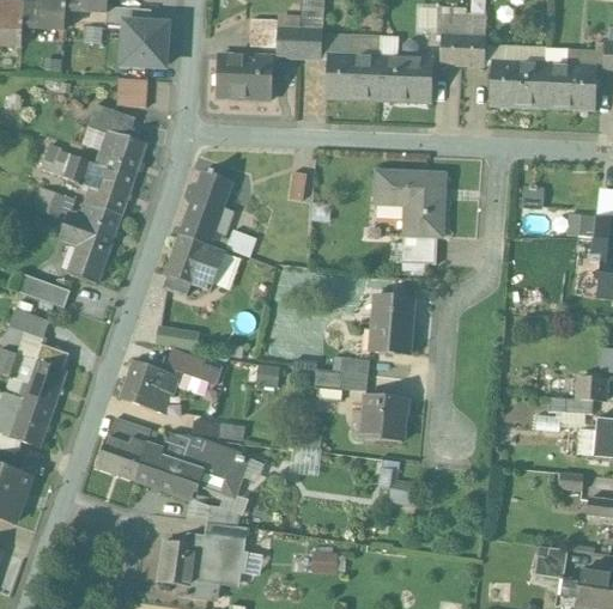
[(26,2),(0,0),(0,43),(23,46),(25,25),(26,2)]
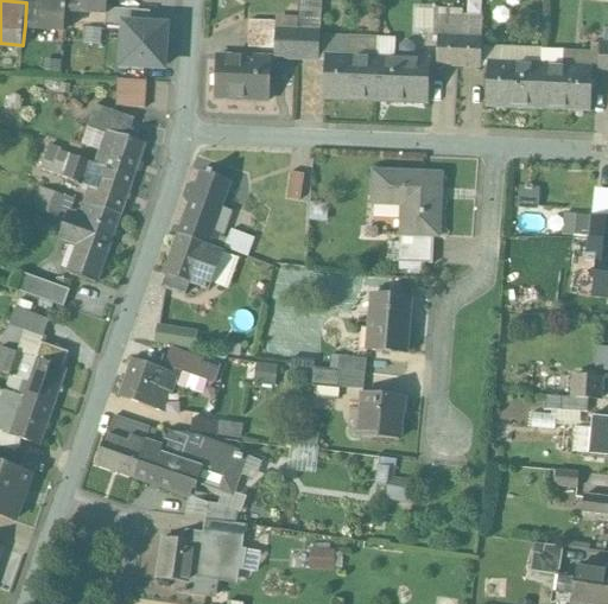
[(40,0),(40,4),(26,2),(25,25),(65,27),(68,6),(68,0),(40,0)]
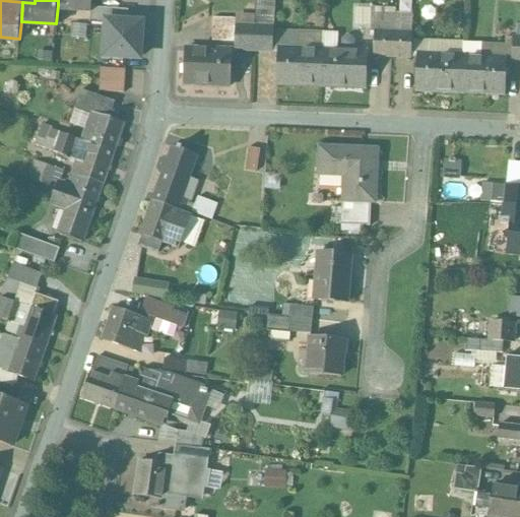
[(58,0),(58,5),(92,8),(92,0),(58,0)]
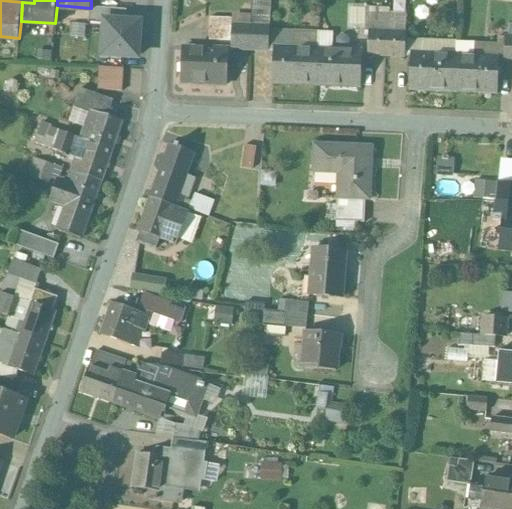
[(365,29),(370,29),(387,30),(388,11),(366,10),(365,29)]
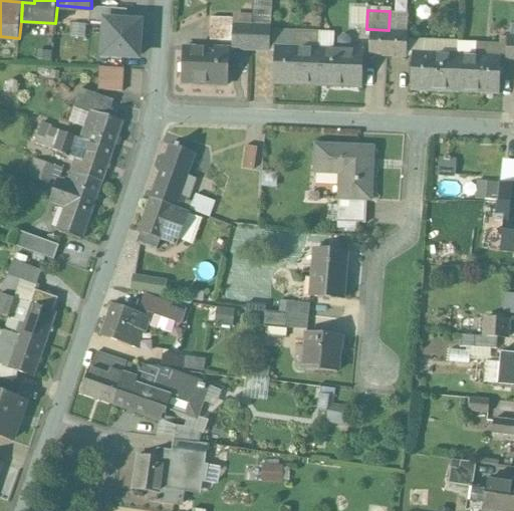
[(389,30),(407,30),(408,12),(390,11),(389,30)]
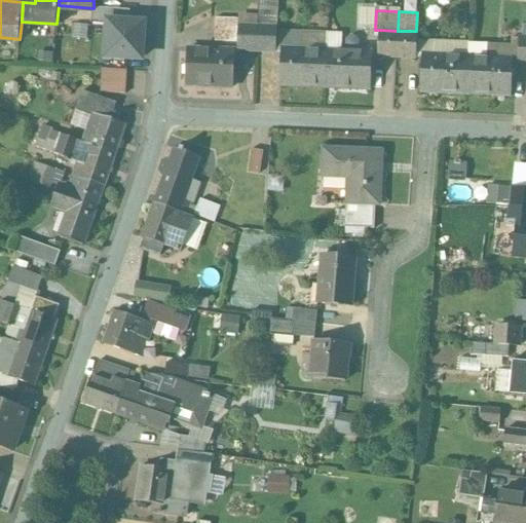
[(139,21),(108,19),(106,54),(142,57),(143,35),(138,35),(139,21)]
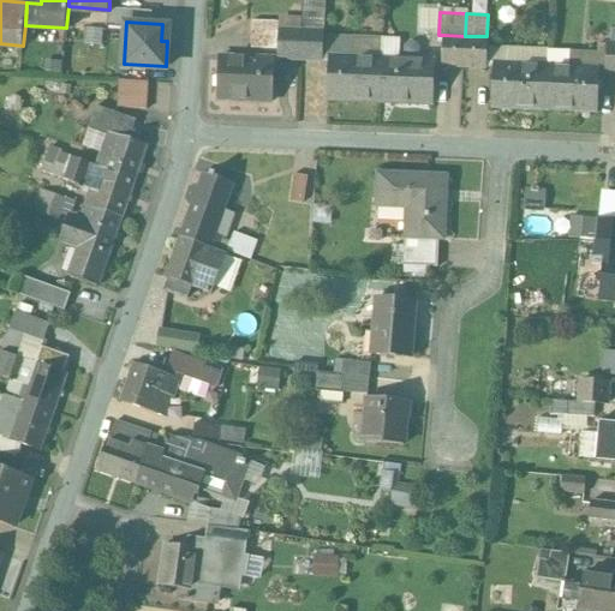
[(299,57),(302,28),(280,28),(279,57),(299,57)]
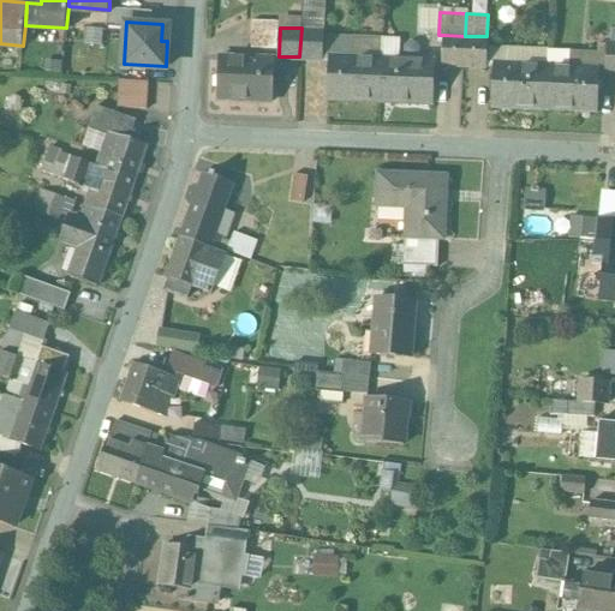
[(322,29),(302,28),(299,57),(321,58),(322,29)]
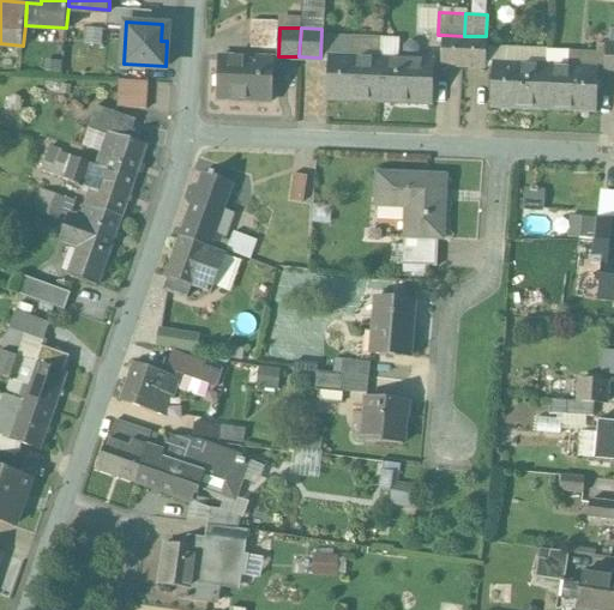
[(463,65),(464,36),(444,35),(443,64),(463,65)]
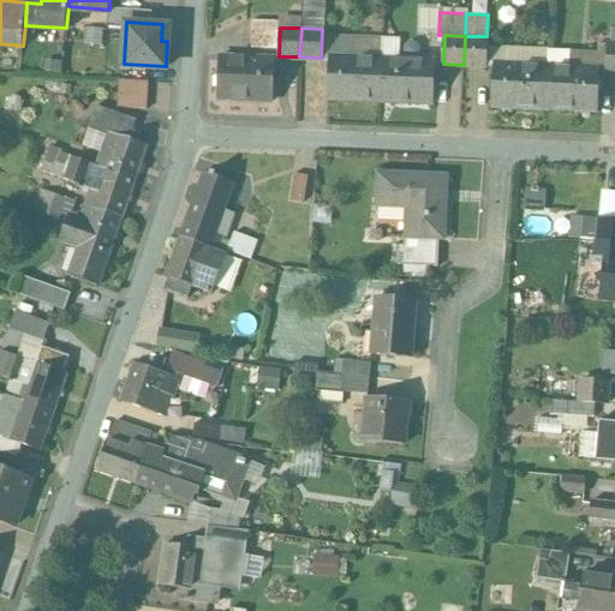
[(465,36),(464,65),(485,65),(487,36),(465,36)]
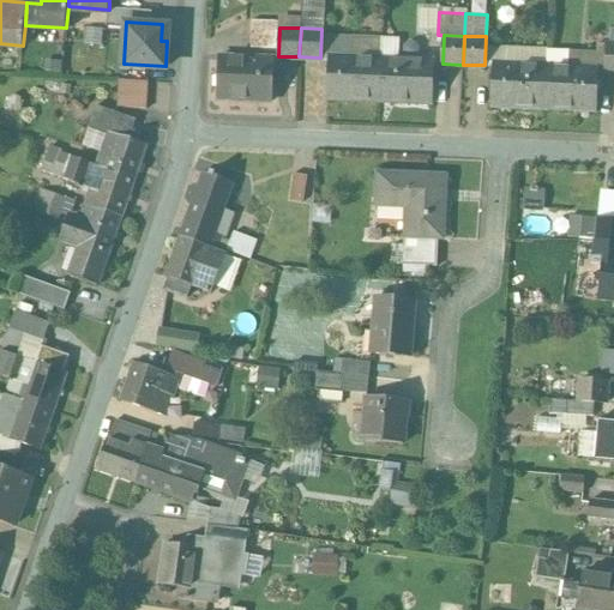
[(272,55),(220,54),(218,97),(271,100),(272,55)]
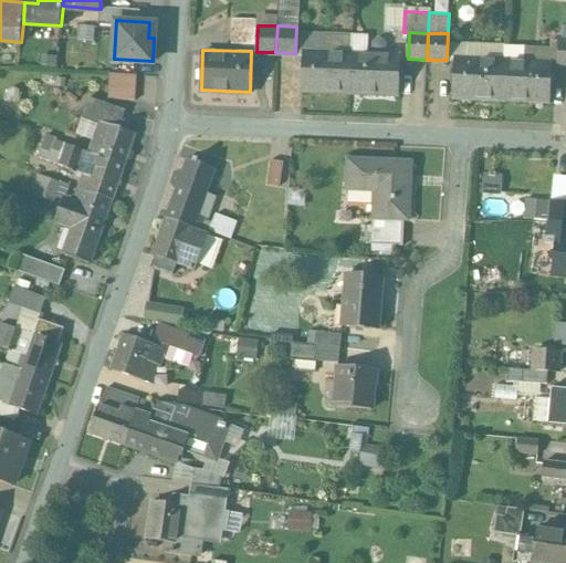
[(352,52),(303,50),(302,90),(349,92),(352,52)]
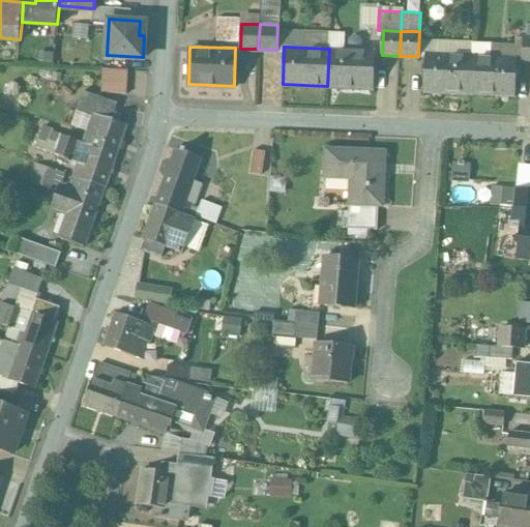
[(375,51),(329,49),(327,86),(373,88),(375,51)]
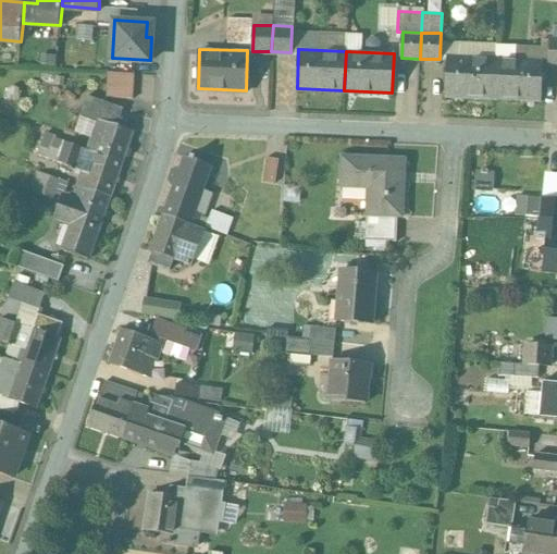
[(495,58),(447,56),(446,95),(493,97),(495,58)]
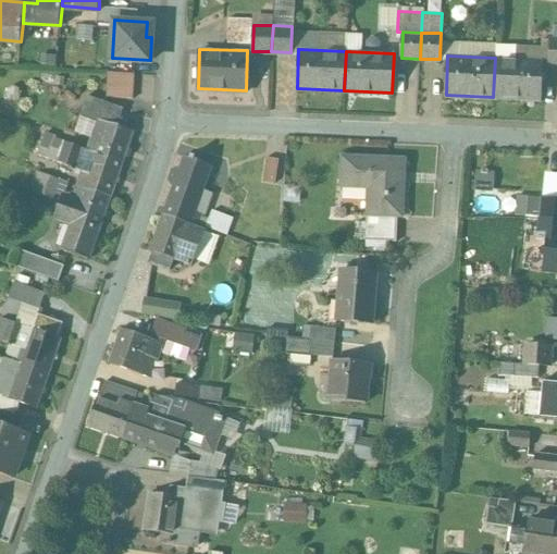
[(542,60),(495,58),(493,97),(541,99),(542,60)]
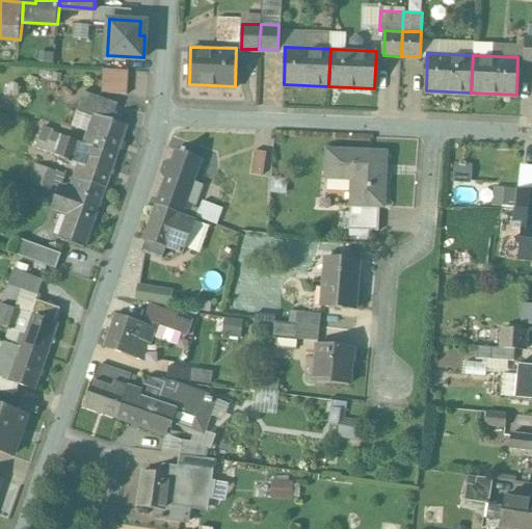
[(129,69),(103,67),(102,90),(127,93),(129,69)]
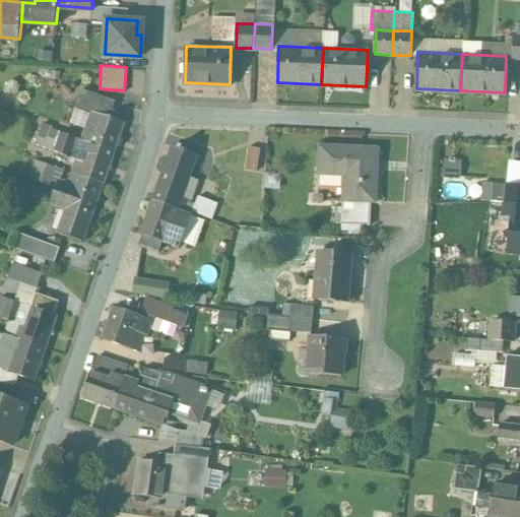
[(115,100),(87,89),(81,107),(95,112),(91,127),(85,125),(81,137),(74,157),(76,157),(71,171),(104,182),(115,149),(115,150),(125,121),(110,115),(115,100)]
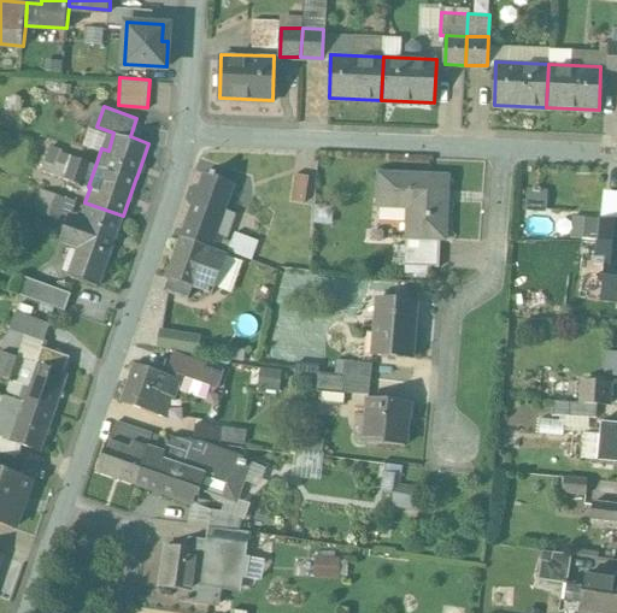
[(97,163),(62,151),(63,148),(51,143),(42,169),(63,177),(78,183),(78,184),(81,186),(81,183),(88,187),(97,163)]
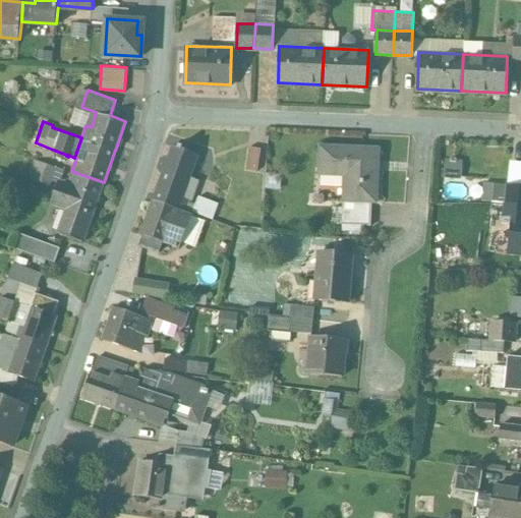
[(198,154),(182,148),(182,145),(179,144),(178,147),(172,145),(153,198),(184,210),(188,197),(192,198),(199,179),(190,176),(198,154)]
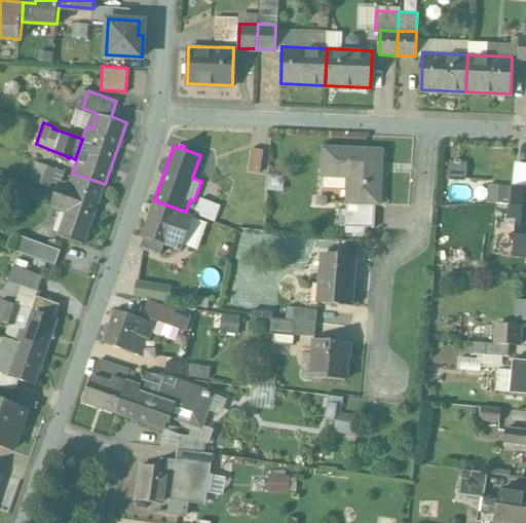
[(263,148),(252,146),(249,169),(260,171),(263,148)]
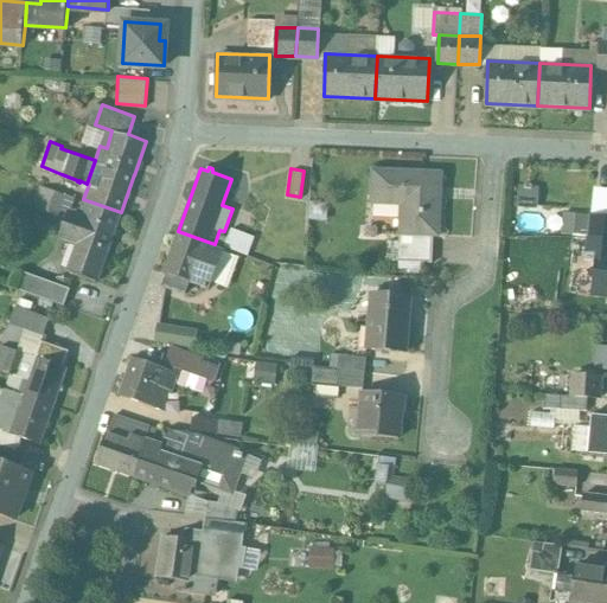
[(441,172),(374,168),(372,200),(402,201),(401,232),(433,233),(439,233),(441,172)]
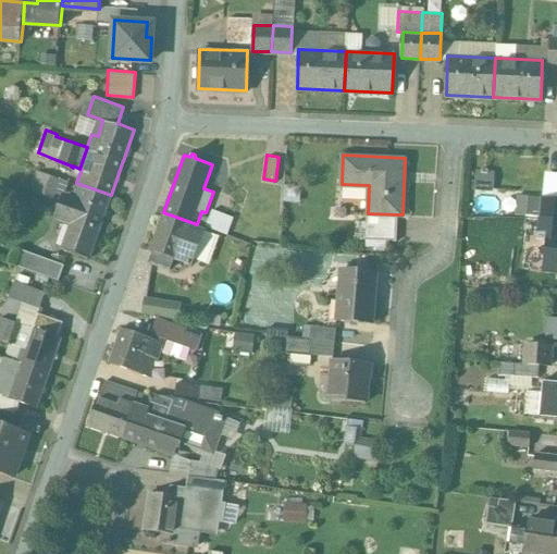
[(60,177),(37,170),(32,186),(31,186),(31,187),(36,189),(36,191),(52,196),(59,183),(58,182),(60,177)]
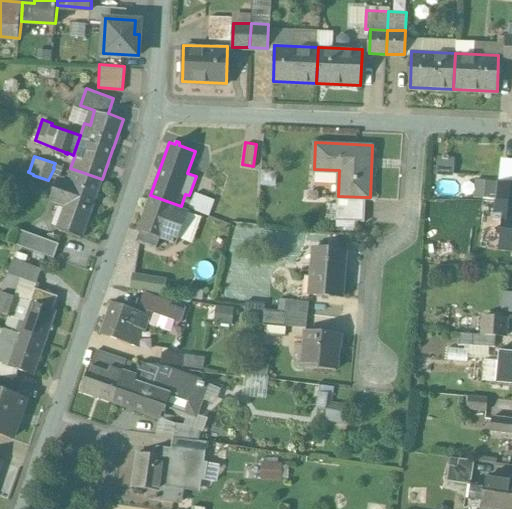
[(102,179),(70,168),(66,180),(61,179),(54,199),(71,205),(62,229),(80,235),(89,211),(90,211),(102,179)]
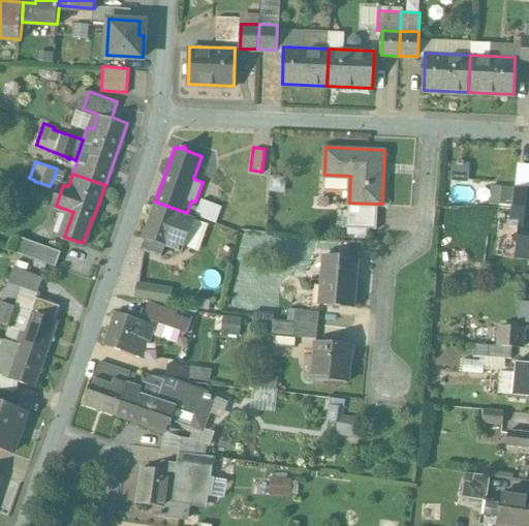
[(196,211),(216,219),(222,205),(203,197),(196,211)]
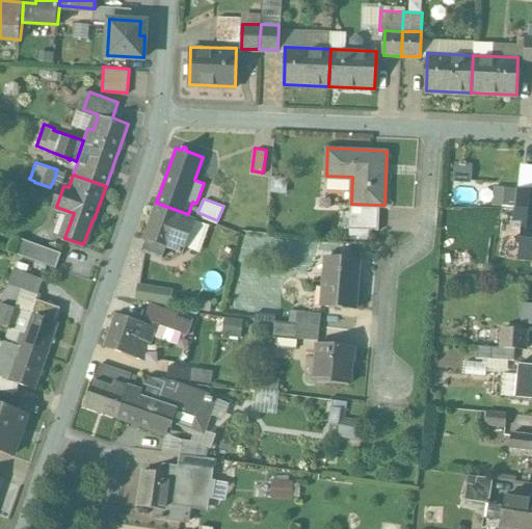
[(188,214),(156,203),(144,236),(145,237),(166,244),(178,248),(177,250),(182,253),(194,217),(188,214)]
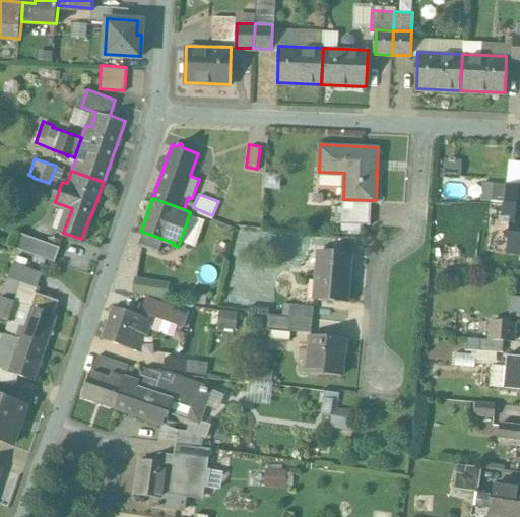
[(371,200),(343,199),(342,222),(370,223),(371,200)]
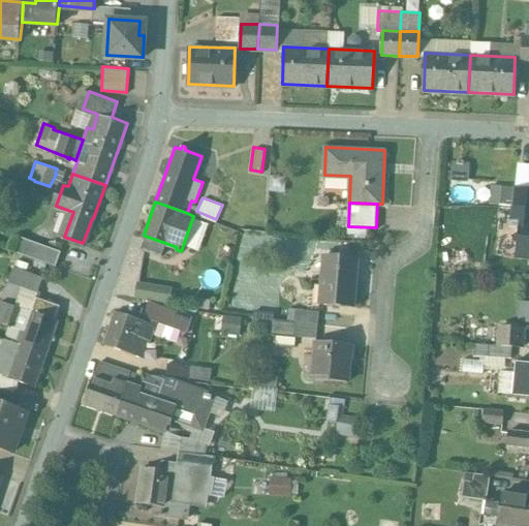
[(528,218),(521,218),(517,255),(528,256),(528,218)]
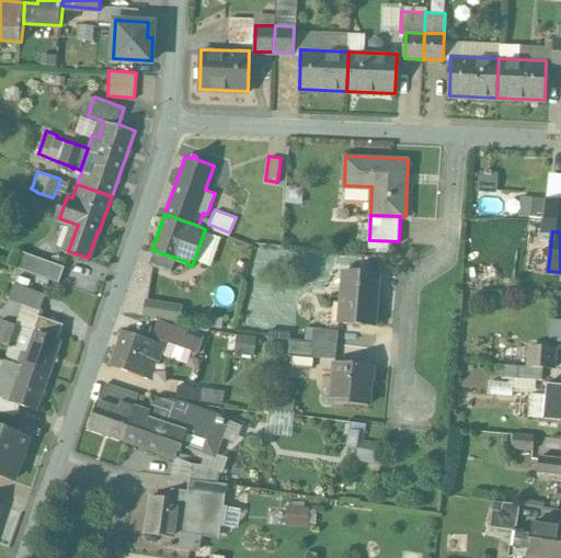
[(175,258),(153,250),(149,262),(171,270),(175,258)]
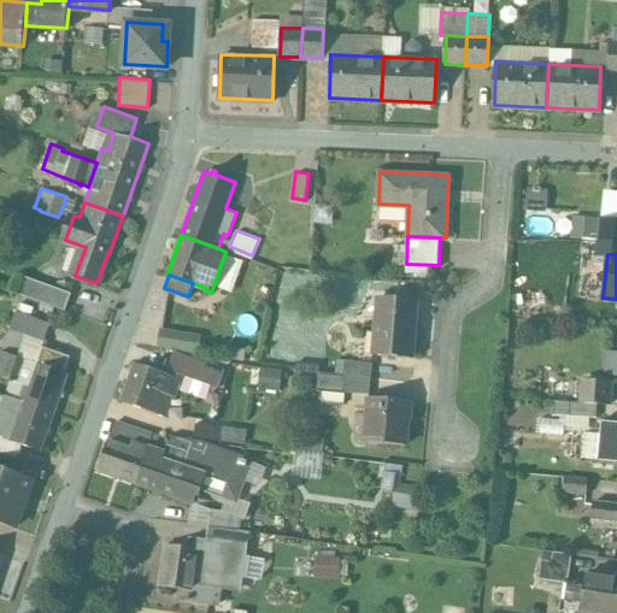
[(71,292),(25,276),(19,293),(65,308),(71,292)]
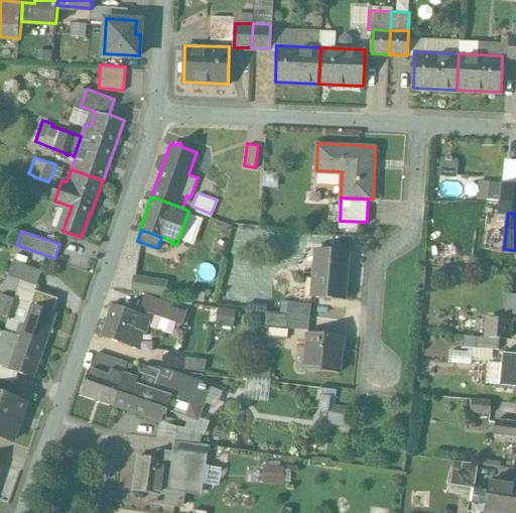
[(349,251),(315,249),(311,296),(345,298),(349,251)]
